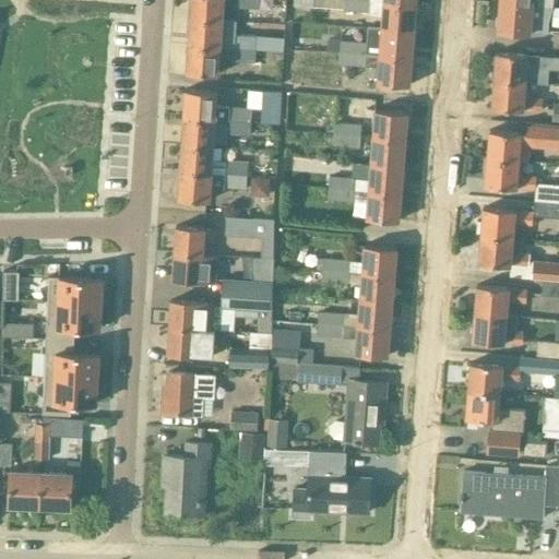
[(191,0),(191,18),(223,20),(224,0),(191,0)]
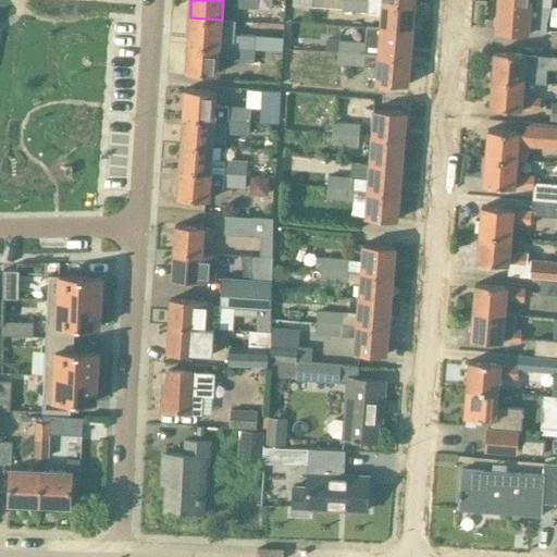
[(342,9),(368,12),(369,0),(368,0),(313,0),(313,5),(343,9),(342,9)]
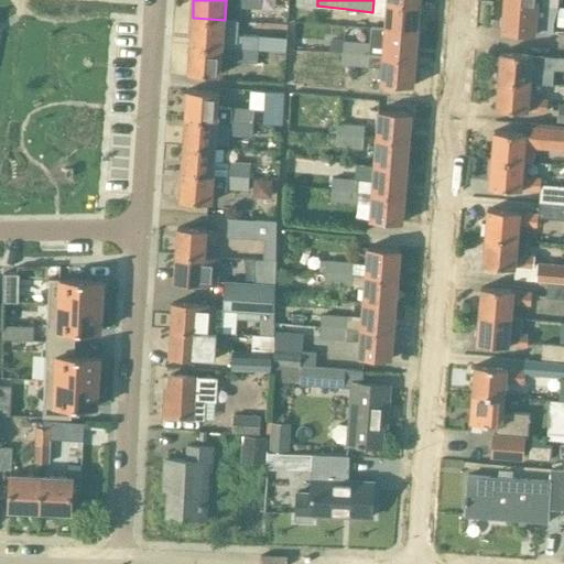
[(372,12),(372,13),(386,14),(384,29),(418,31),(420,4),(373,0),(372,12)]
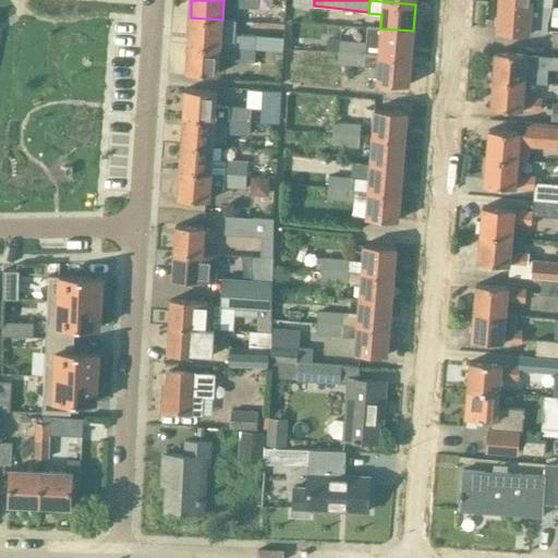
[(552,8),(499,3),(497,32),(529,34),(529,32),(547,33),(547,20),(552,8)]
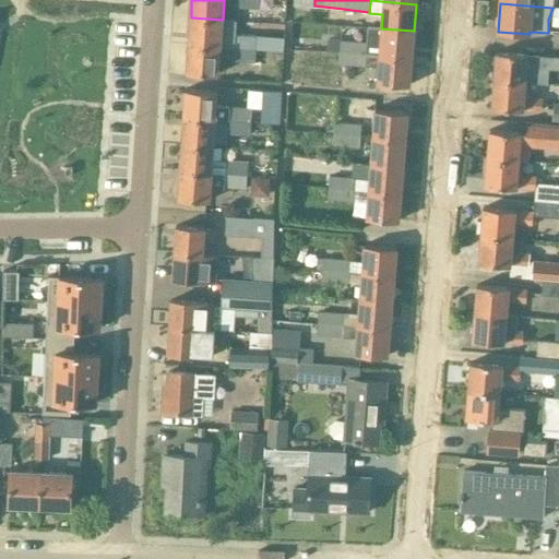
[(190,30),(189,44),(222,46),(234,47),(235,32),(235,20),(223,20),(191,18),(190,30)]
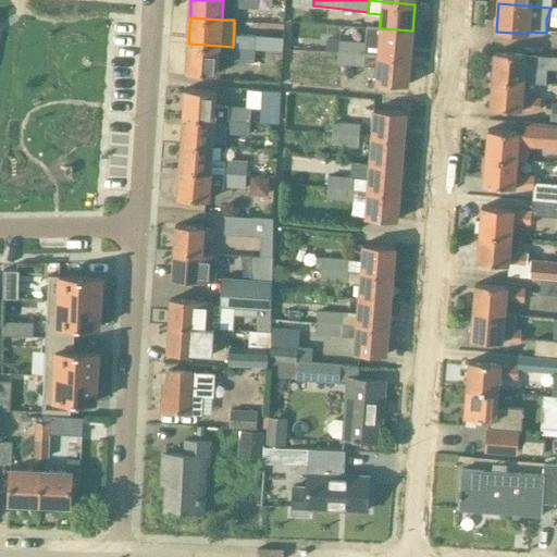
[(366,41),(364,53),(410,58),(412,31),(380,28),(367,27),(366,41)]
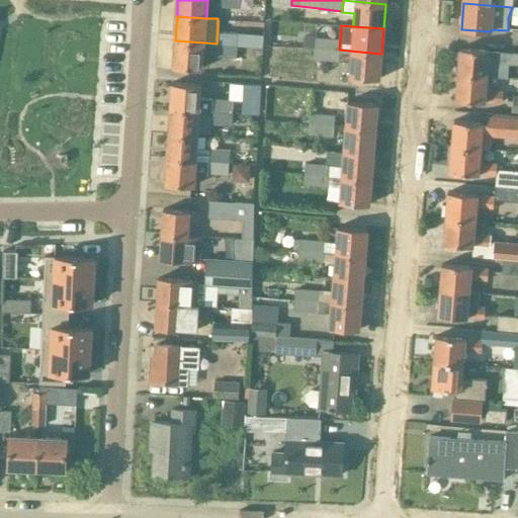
[(218,30),(217,44),(237,46),(238,31),(218,30)]
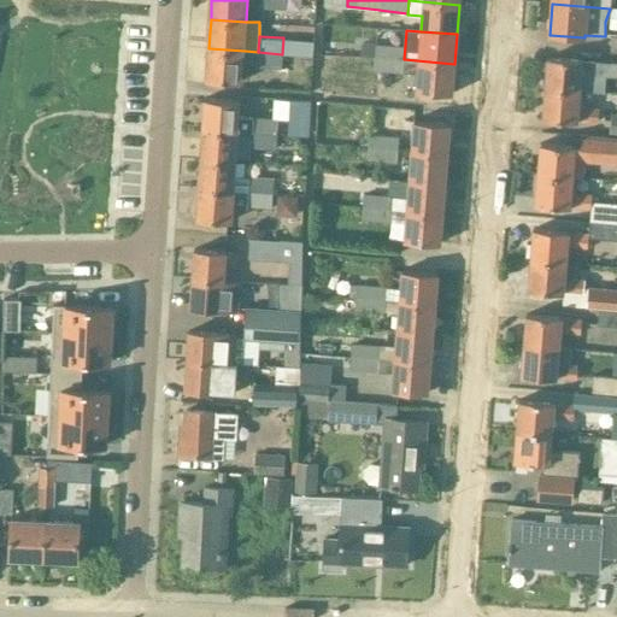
[(312,56),(313,40),(283,37),(282,54),(312,56)]
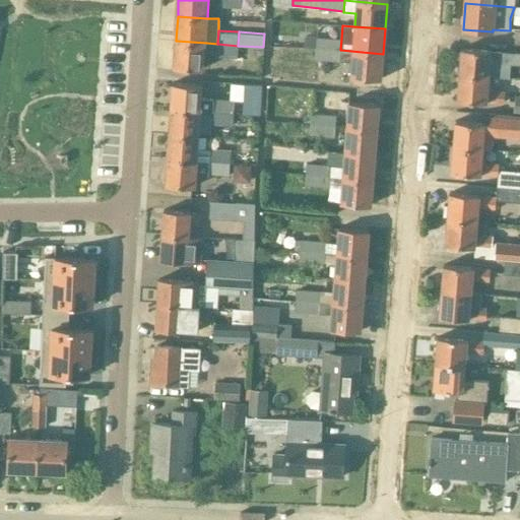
[(317,49),(340,50),(341,39),(317,37),(317,49)]
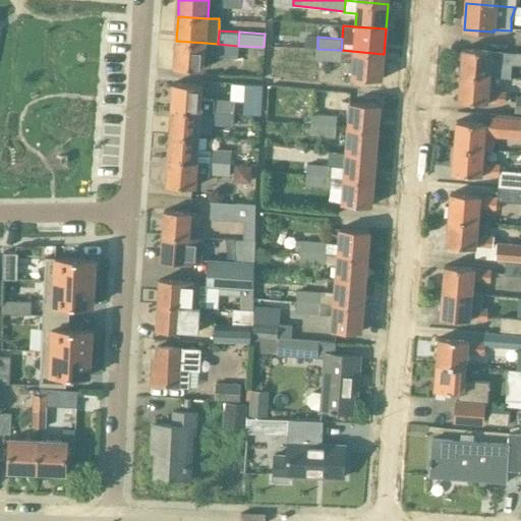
[(176,41),(175,67),(205,69),(207,43),(176,41)]
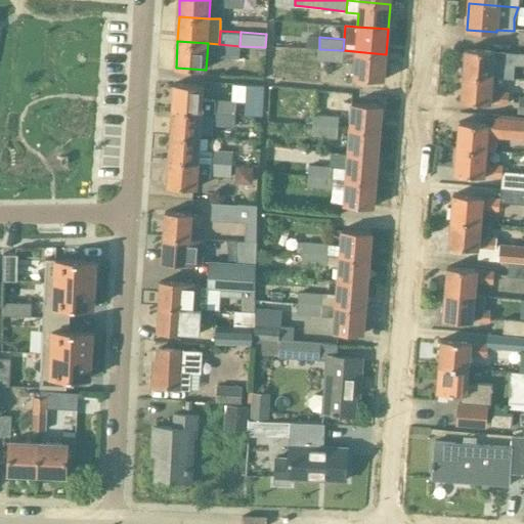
[(219,44),(218,56),(239,57),(239,46),(219,44)]
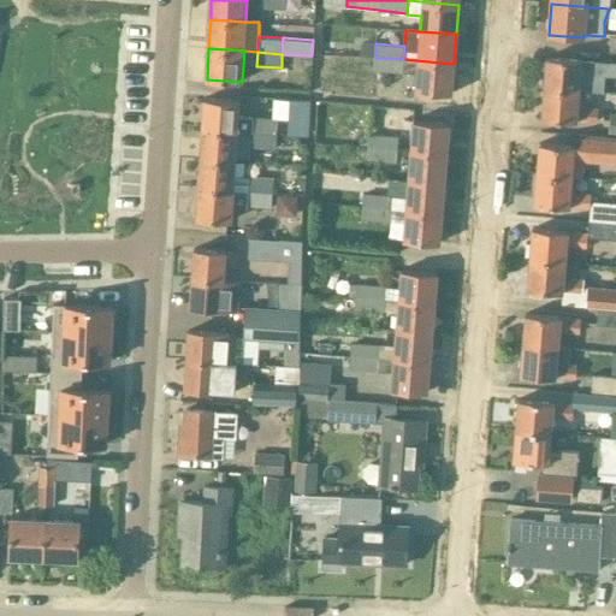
[(375,58),(374,70),(402,71),(403,59),(375,58)]
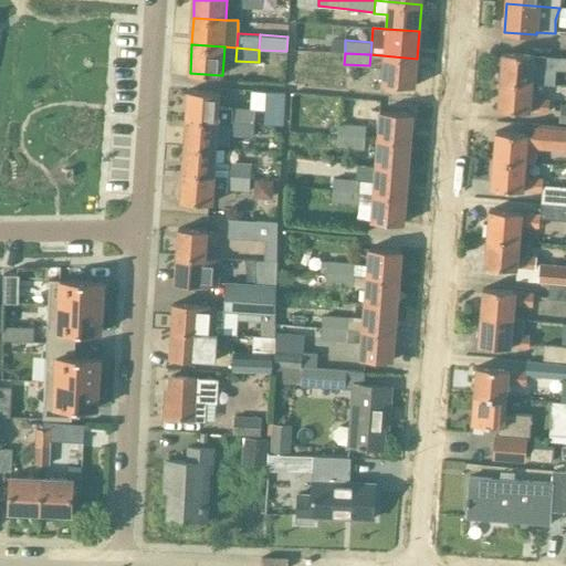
[(370,54),(369,65),(384,66),(381,84),(415,86),(417,59),(370,54)]
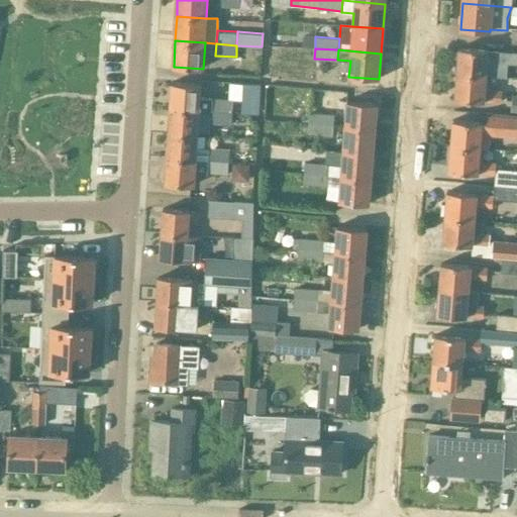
[(513,54),(458,49),(456,75),(487,77),(487,76),(506,78),(508,64),(512,65),(513,54)]
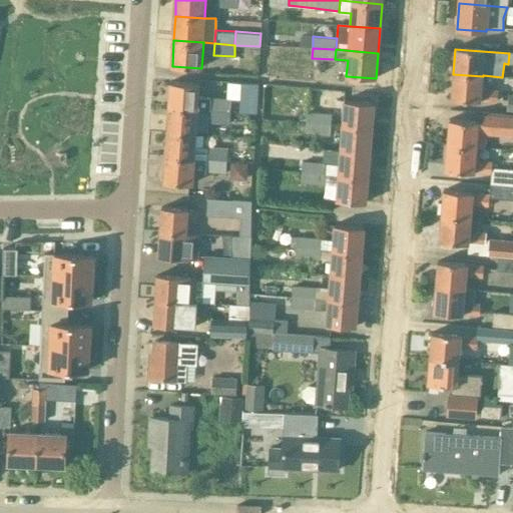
[(482,89),(483,76),(453,74),(451,99),(497,103),(498,90),(482,89)]
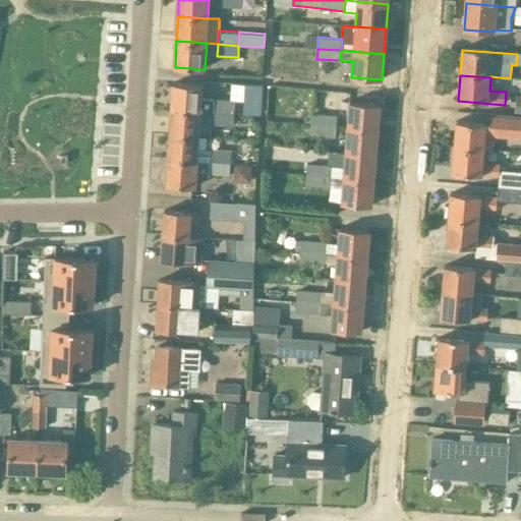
[(244,83),(242,114),(261,115),(262,85),(244,83)]
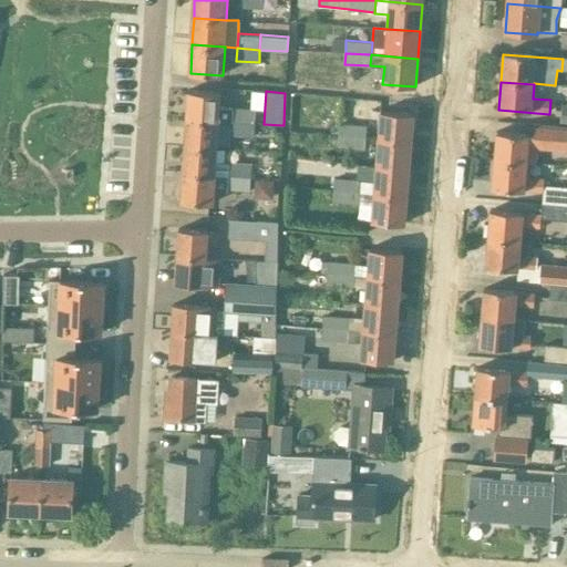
[(188,92),(187,120),(219,122),(232,123),(233,107),(220,106),(222,94),(188,92)]
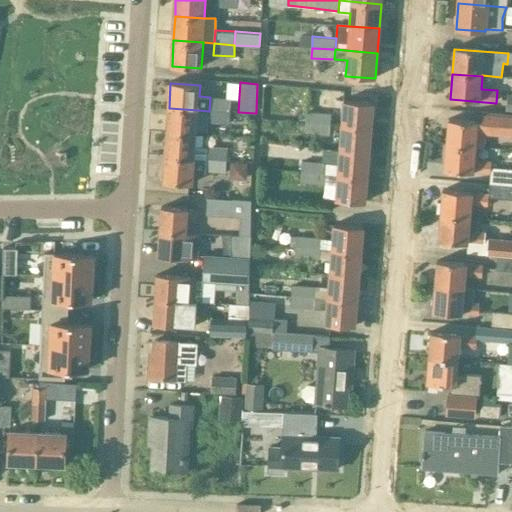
[(209,111),(229,112),(230,98),(210,97),(209,111)]
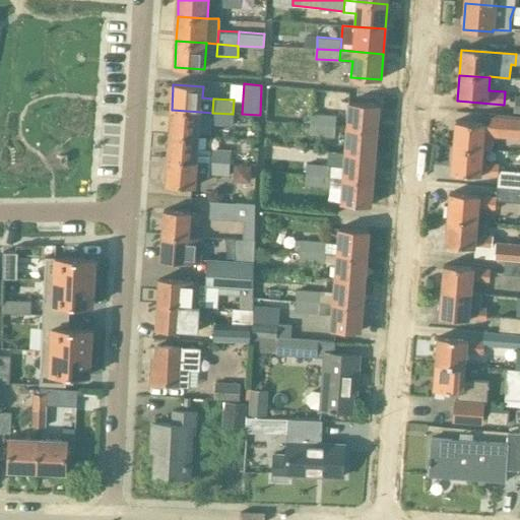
[(347,116),(346,128),(377,131),(379,106),(348,103),(348,104),(347,116)]
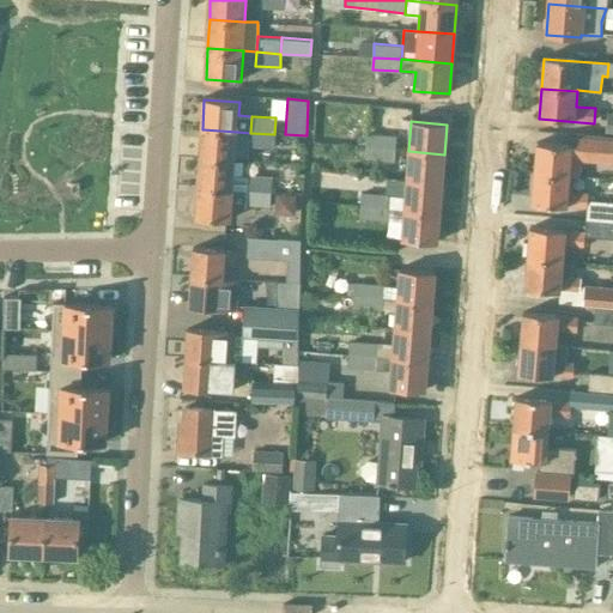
[(235,161),(237,132),(202,129),(200,157),(235,161)]
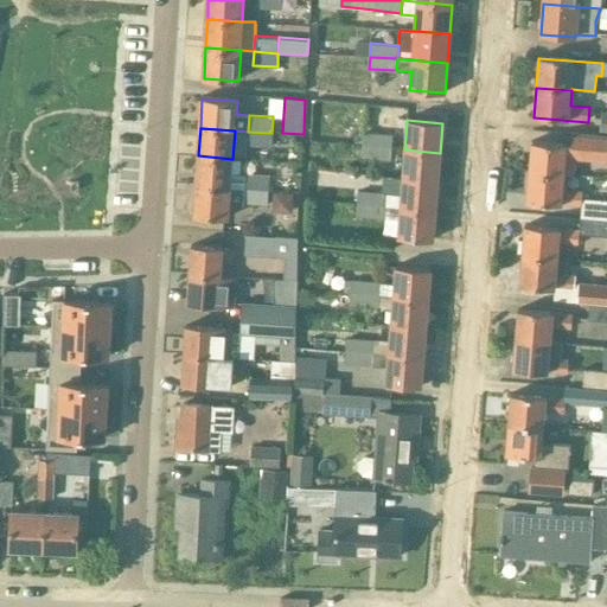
[(272,146),(272,133),(248,132),(247,145),(272,146)]
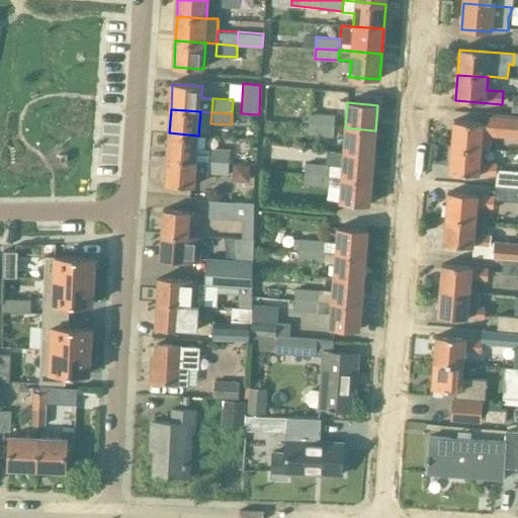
[(310,112),(309,124),(333,126),(334,114),(310,112)]
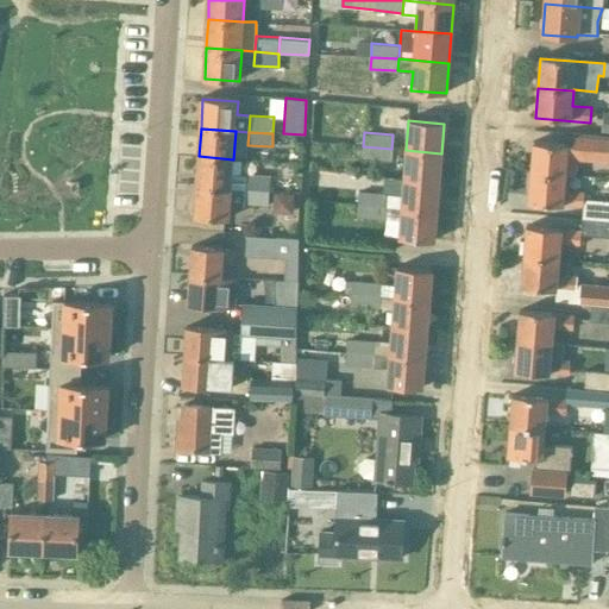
[(533,143),(531,173),(566,176),(566,175),(576,176),(578,159),(608,161),(608,136),(573,133),(572,146),(569,146),(533,143)]
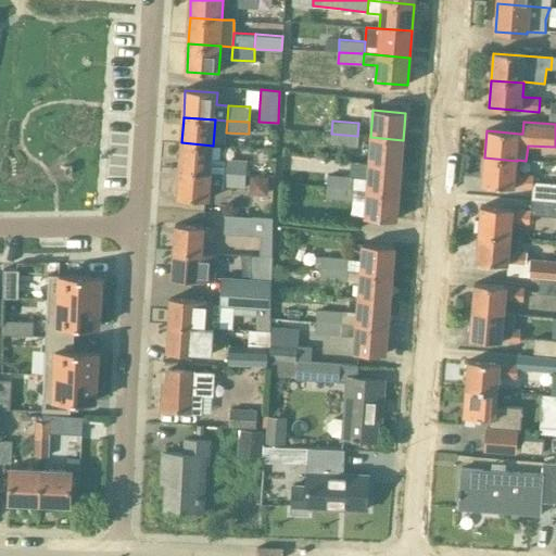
[(358,136),(331,134),(330,144),(357,147),(358,136)]
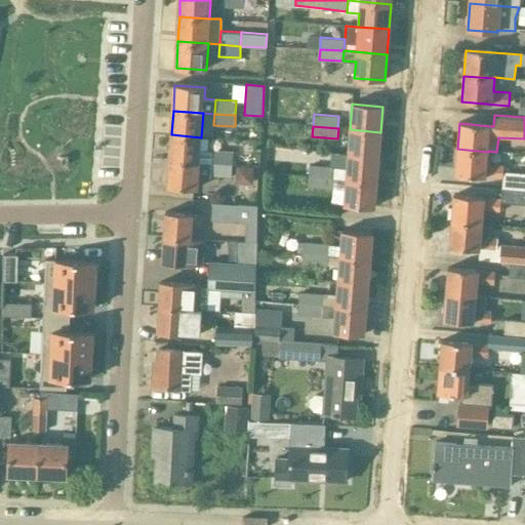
[(378,157),(380,132),(350,129),(348,155),(378,157)]
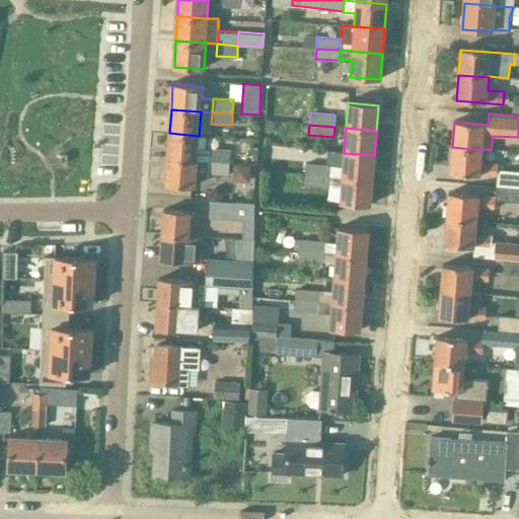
[(168,145),(167,159),(198,161),(209,162),(210,148),(199,148),(199,136),(169,133),(168,145)]
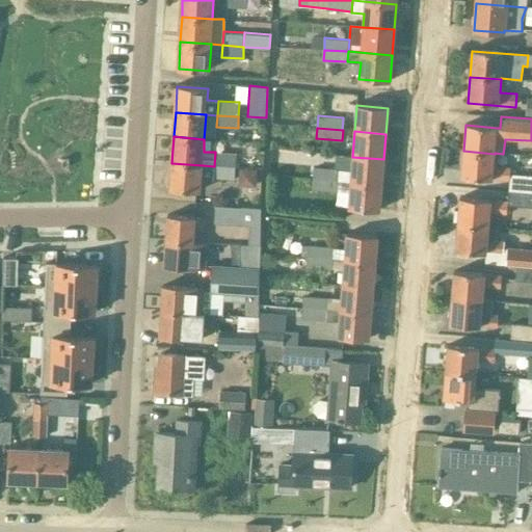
[(494,166),(495,154),(463,151),(461,178),(493,180),(493,179),(510,180),(511,168),(494,166)]
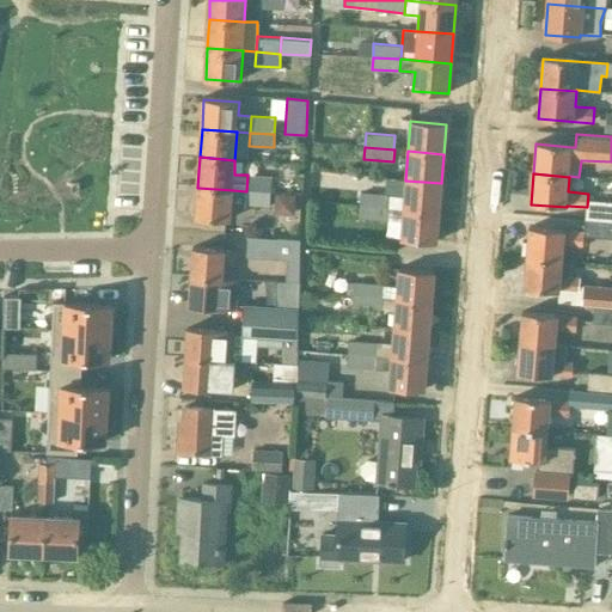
[(248,175),(246,191),(270,193),(271,177),(248,175)]
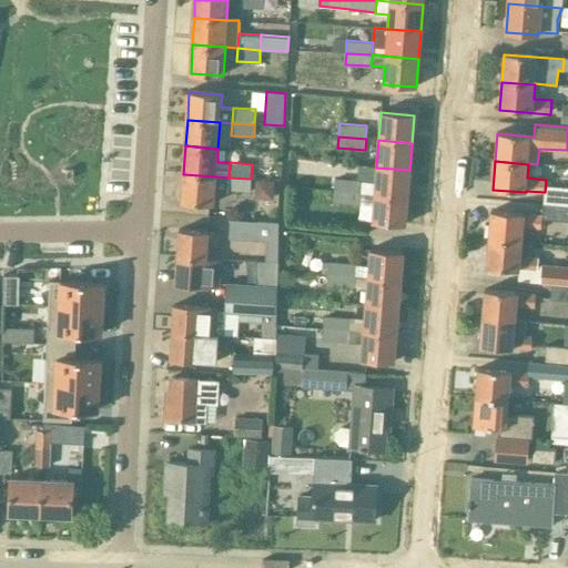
[(362,180),(362,193),(374,194),(407,198),(409,170),(376,168),(375,181),(362,180)]
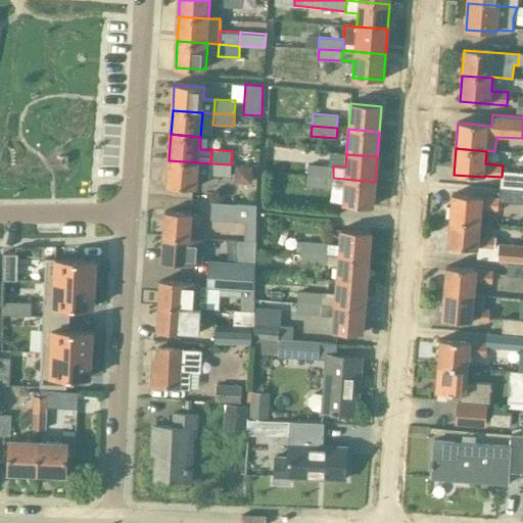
[(168,175),(167,186),(197,188),(198,177),(210,178),(210,175),(210,163),(199,162),(169,160),(168,172),(168,175)]
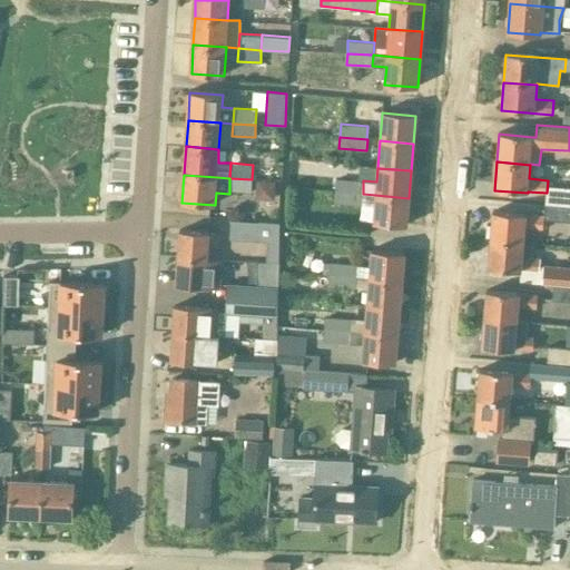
[(229,178),(229,190),(252,192),(252,179),(229,178)]
